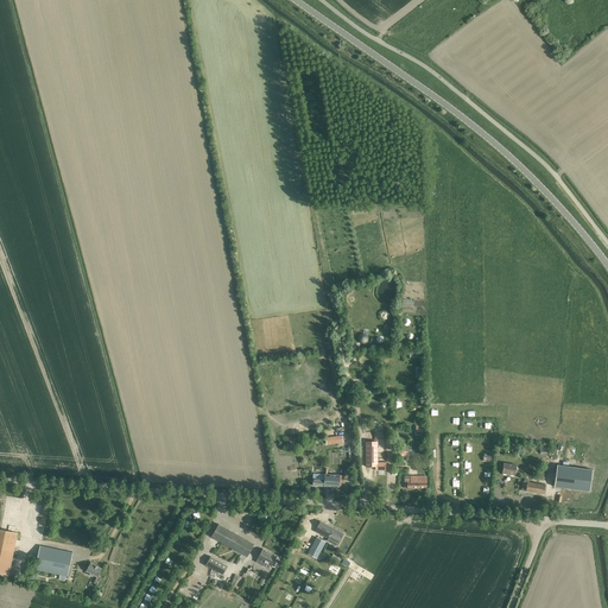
[(378,462),(378,442),(366,442),(366,467),(378,467),(378,470),(386,470),(386,462),(378,462)]
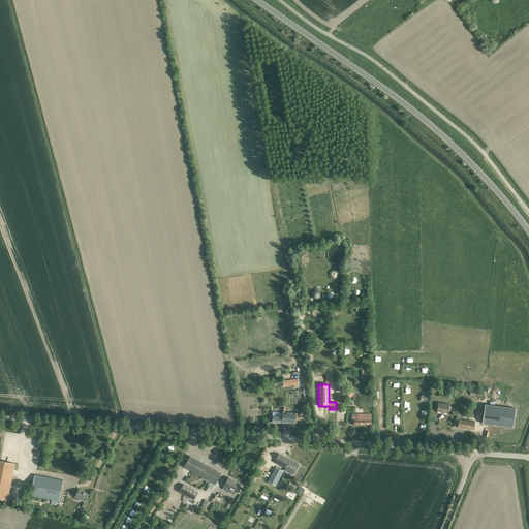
[(447,413),(449,405),(438,403),(437,412),(447,413)]
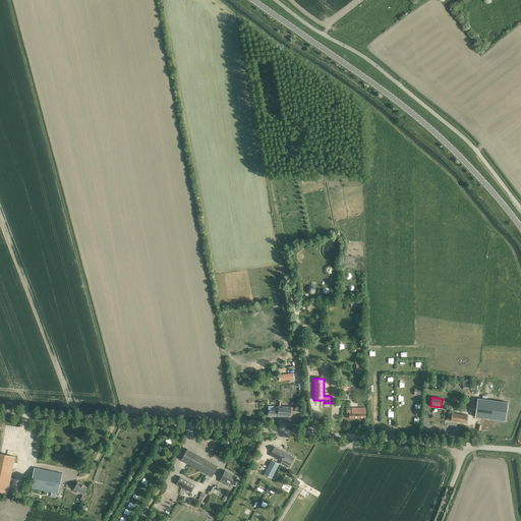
[(477,398),(475,416),(505,421),(508,403),(477,398)]
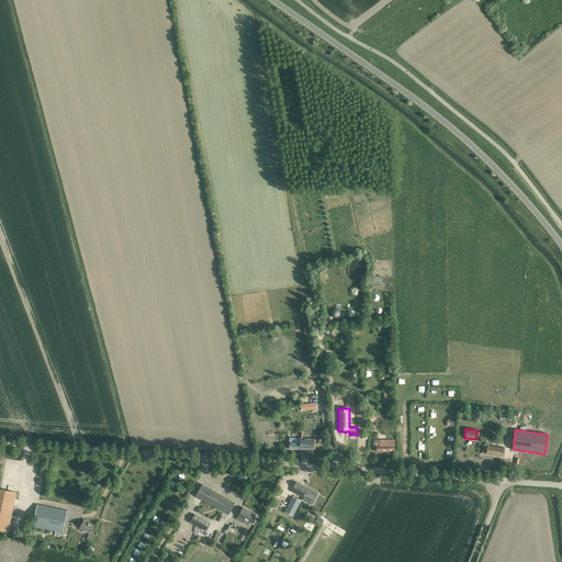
[(313,450),(313,444),(316,444),(317,439),(302,438),(302,434),(300,433),(300,440),(289,440),(289,449),(313,450)]
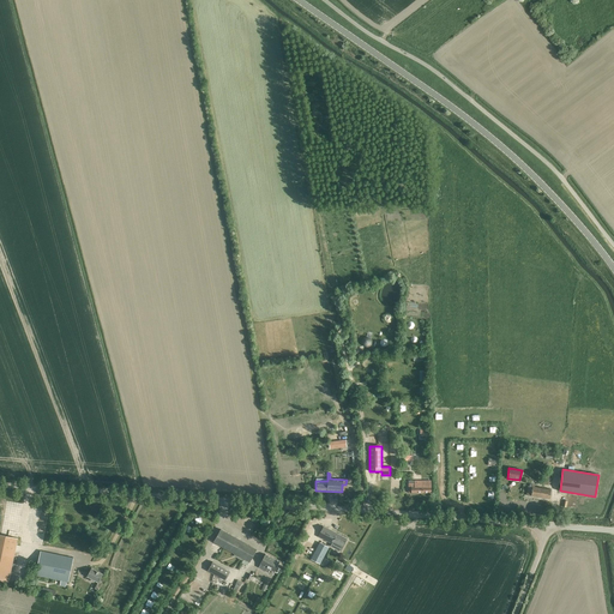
[(431,493),(431,480),(421,480),(421,483),(408,483),(408,493),(431,493)]
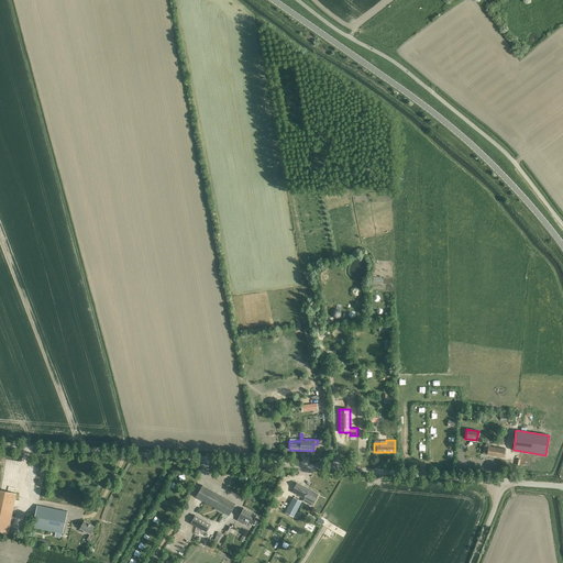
[(504,457),(505,449),(489,446),(489,444),(485,444),(485,446),(484,445),(483,454),(504,457)]
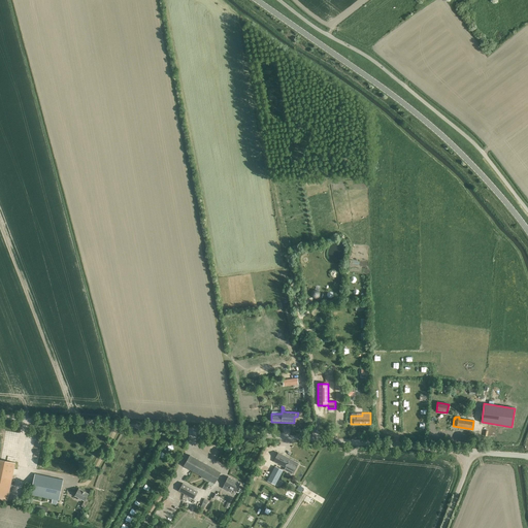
[(277,453),(273,462),(285,467),(285,468),(290,471),(291,469),(294,470),(298,463),(277,453)]
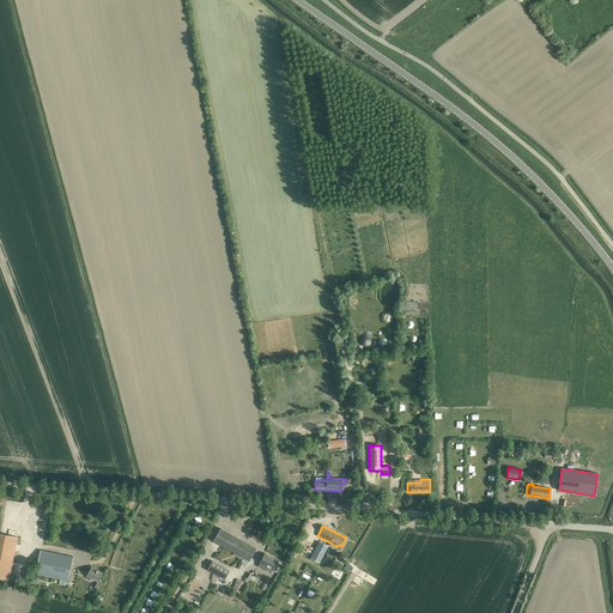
[(256,548),(220,528),(213,541),(249,560),(256,548)]
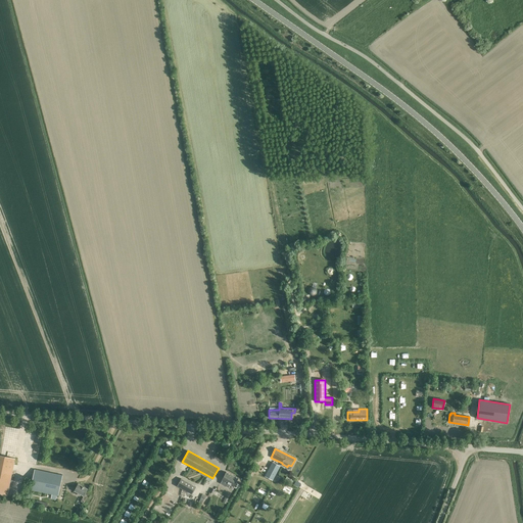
[(0,493),(7,495),(15,459),(0,456),(0,493)]
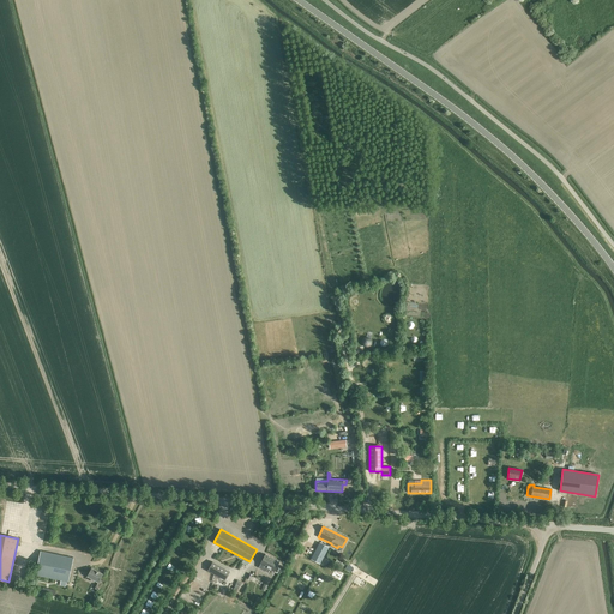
[(321,542),(312,559),(320,563),(330,546),(321,542)]
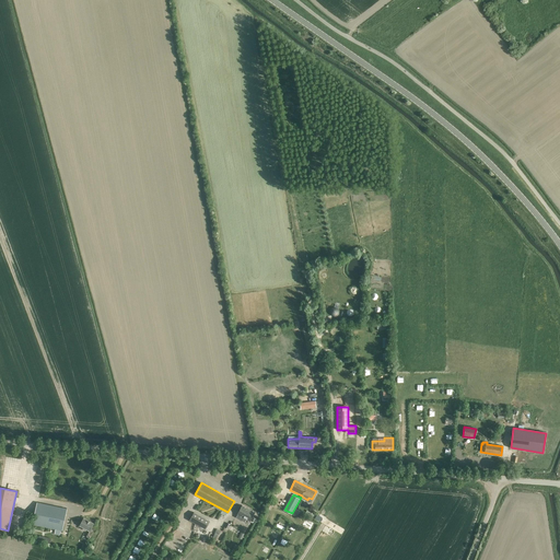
[(67,509),(37,503),(33,524),(55,529),(54,534),(59,535),(60,531),(62,531),(67,509)]
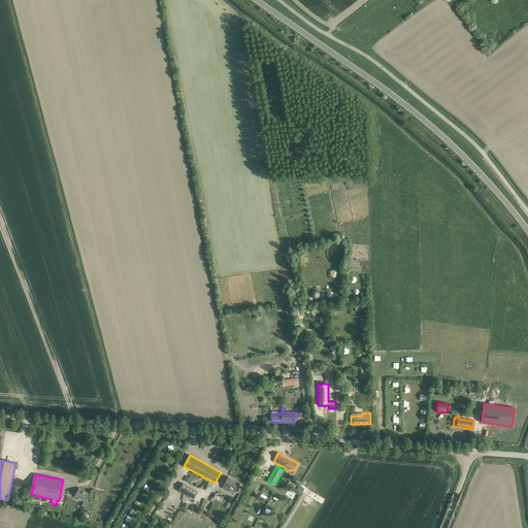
[(237,492),(239,488),(238,488),(240,484),(228,476),(224,485),(223,488),(229,491),(230,489),(236,492),(237,492)]
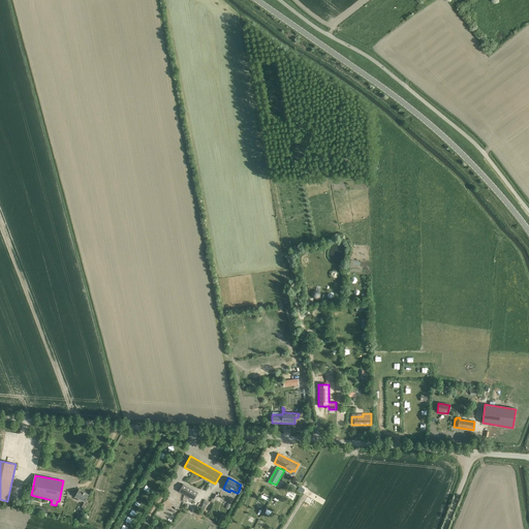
[(197,492),(183,484),(179,492),(193,500),(197,492)]
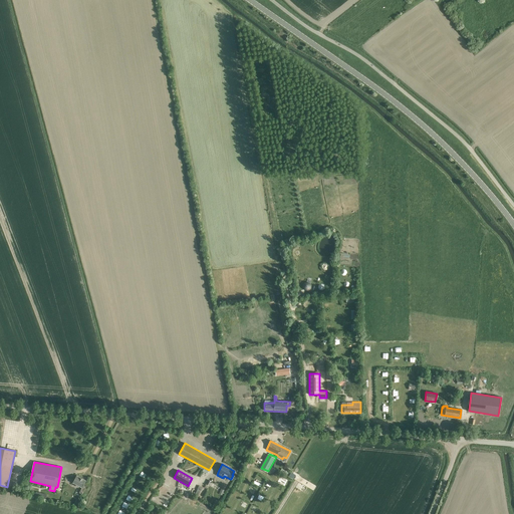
[(81,494),(84,489),(86,486),(83,485),(86,481),(76,476),(72,483),(76,485),(75,486),(78,487),(79,486),(81,488),(79,493),(81,494)]
